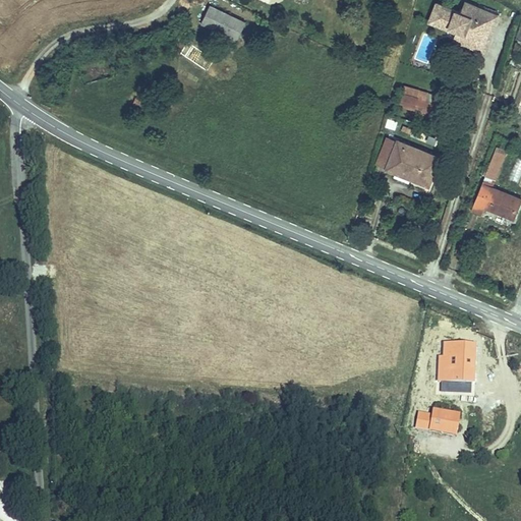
[(495,23),(499,14),(465,1),(460,12),(437,2),(429,20),(449,29),(450,25),(457,29),(456,32),(455,34),(468,40),(469,37),(482,42),(489,21),(495,23)]
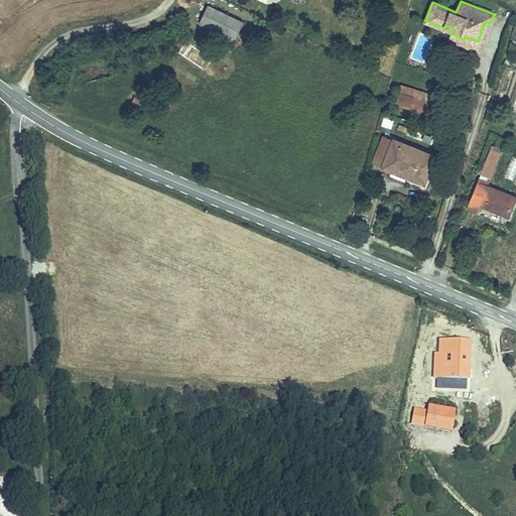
[(216,7),(207,25),(241,41),(251,23),(216,7)]
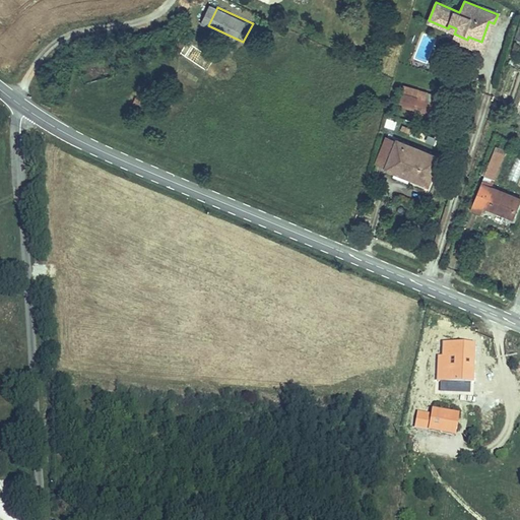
[(482,51),(494,23),(489,21),(481,42),(468,37),(467,40),(454,34),(452,39),(482,51)]
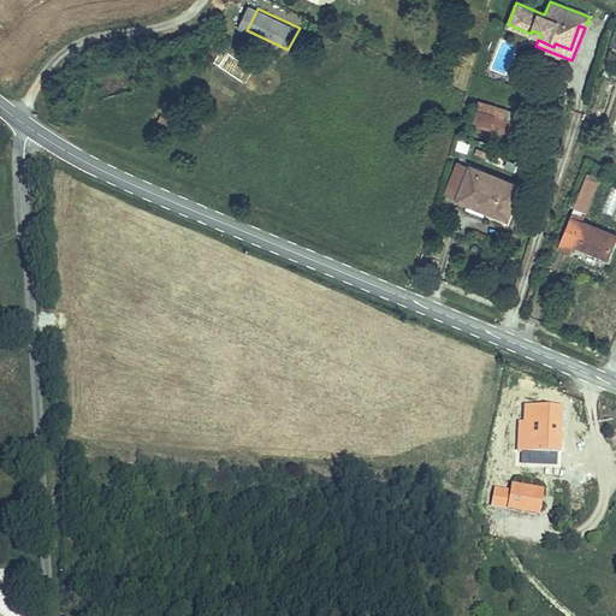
[(473,90),(466,102),(501,123),(504,117),(508,110),(473,90)]
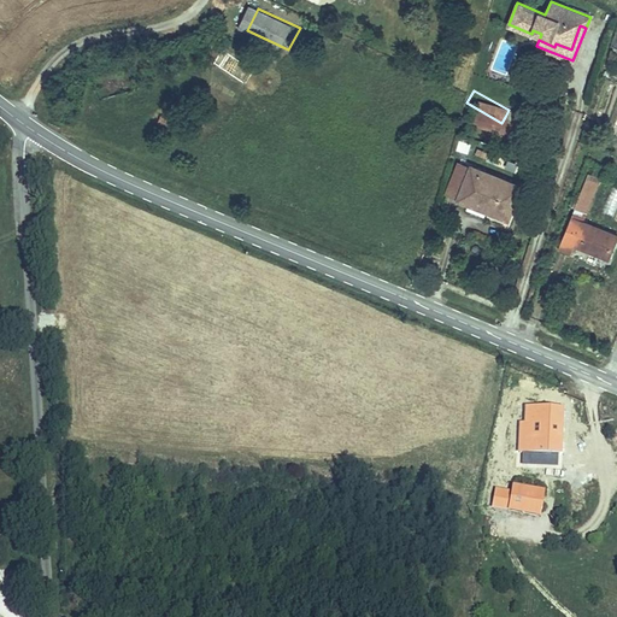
[(511,121),(507,125),(515,130),(518,124),(511,121)]
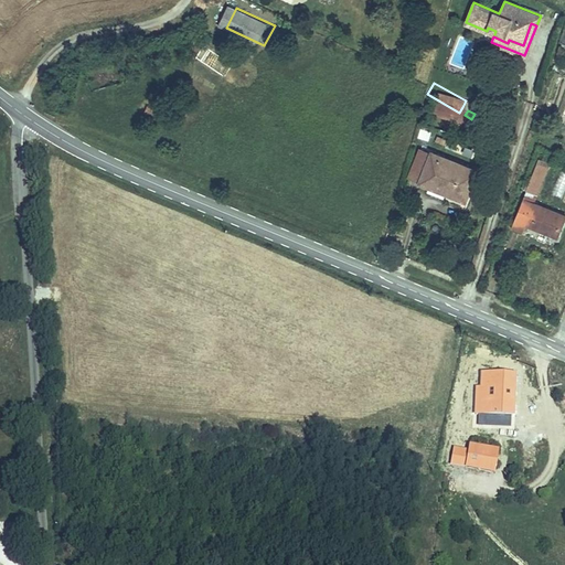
[(411,176),(422,147),(416,145),(405,172),(411,176)]
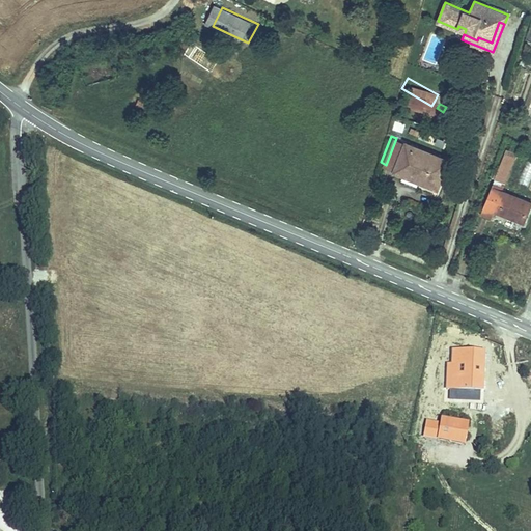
[(438,157),(396,138),(386,165),(396,169),(426,182),(438,157)]
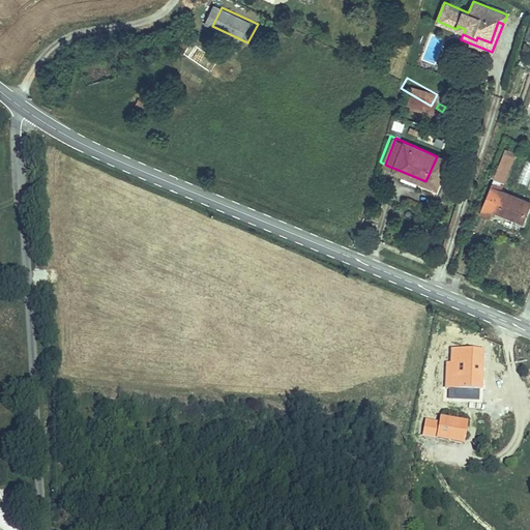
[(495,171),(506,176),(517,152),(505,147),(495,171)]
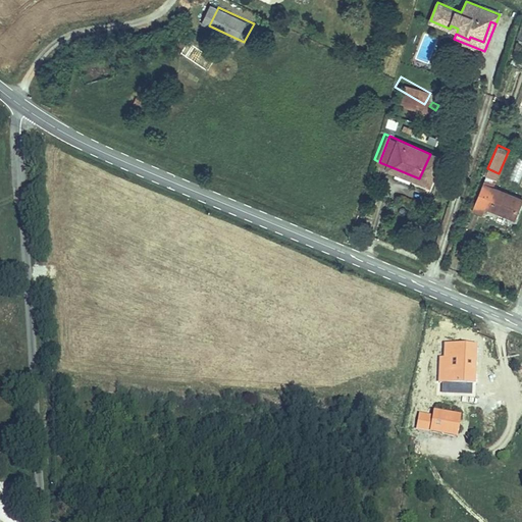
[(386,173),(420,188),(434,156),(430,154),(419,178),(389,166),(386,173)]
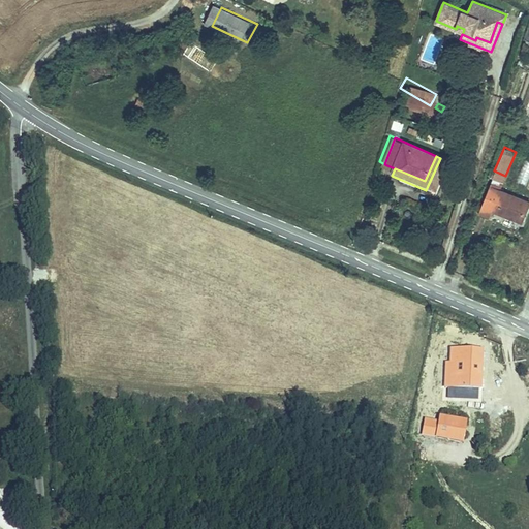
[(528,161),(524,159),(515,182),(525,186),(528,175),(528,161)]
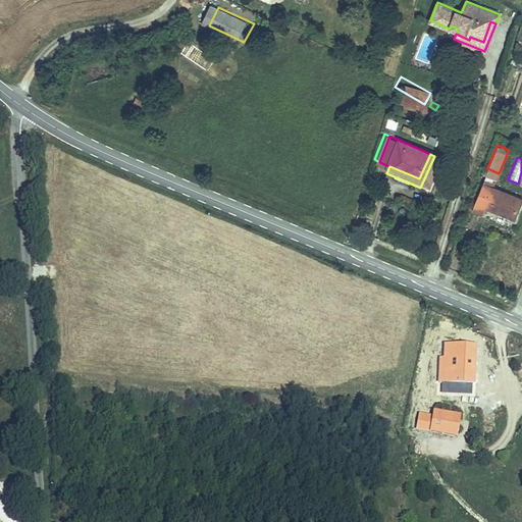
[(499,173),(487,168),(483,178),(494,184),(499,173)]
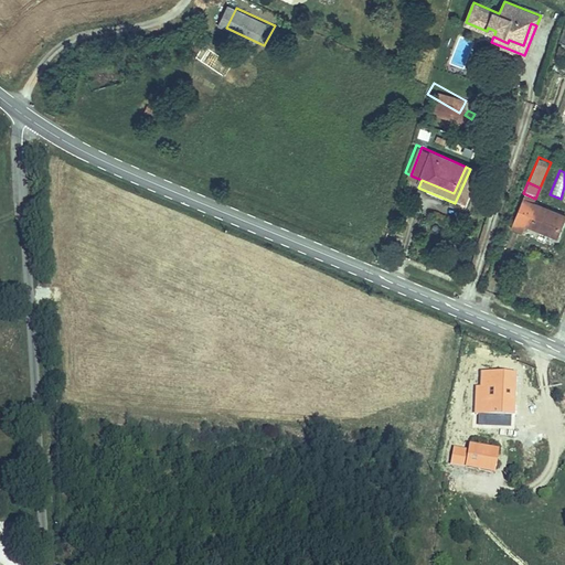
[(535,199),(523,193),(510,225),(522,230),(528,219),(554,230),(562,210),(535,199)]
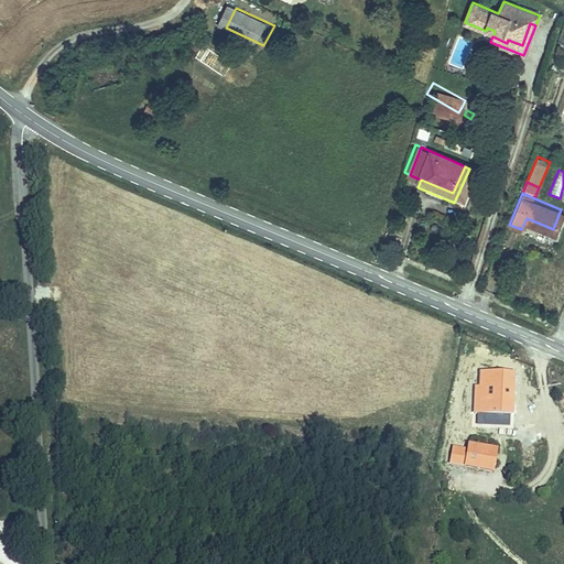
[(491,394),(509,399),(514,372),(494,369),(490,382),(494,382),(491,394)]
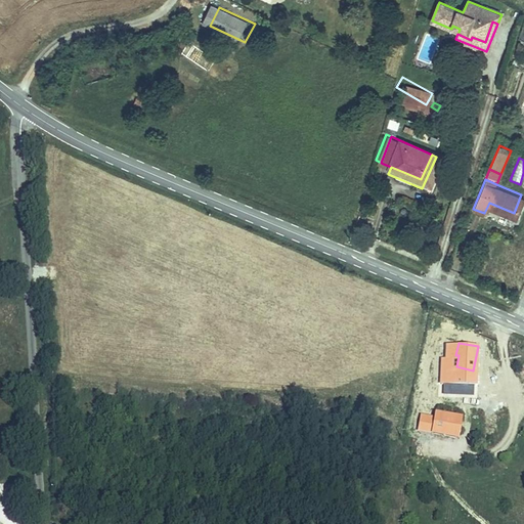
[(430,406),(424,433),(447,438),(454,411),(430,406)]
